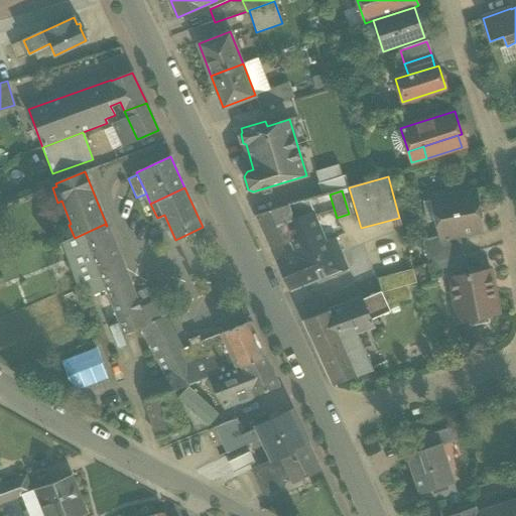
[(476,191),(438,199),(441,215),(436,222),(439,236),(422,241),(429,264),(436,262),(433,251),(461,243),(459,236),(483,231),(476,191)]
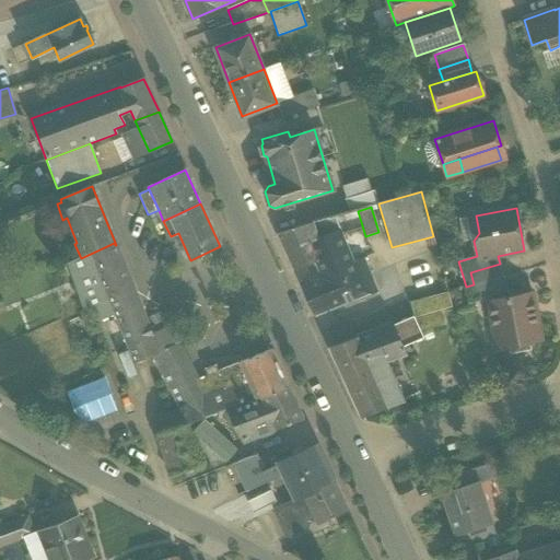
[(335,218),(278,235),(294,269),(314,261),(319,275),(301,283),(316,316),(377,292),(363,258),(353,263),(335,218)]
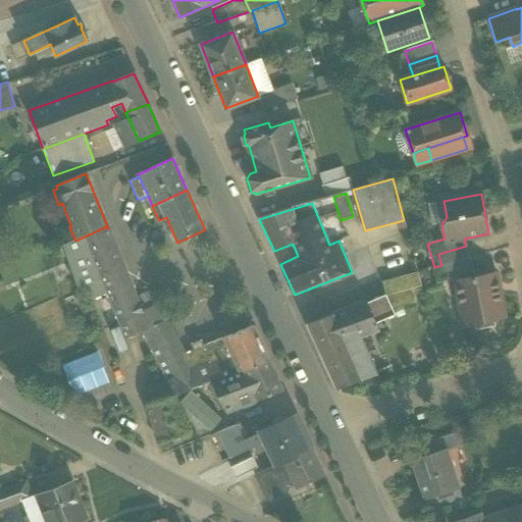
[(75,241),(62,247),(77,290),(102,280),(124,337),(142,331),(148,328),(141,312),(107,228),(106,226),(75,241)]
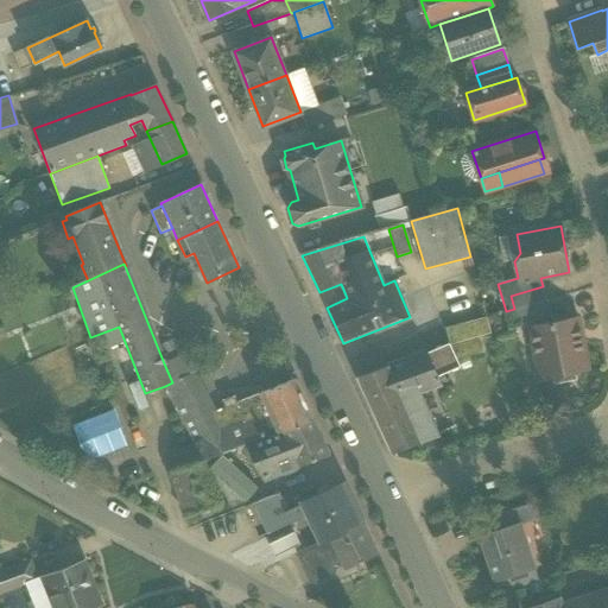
[(543,286),(511,296),(514,309),(548,301),(543,286)]
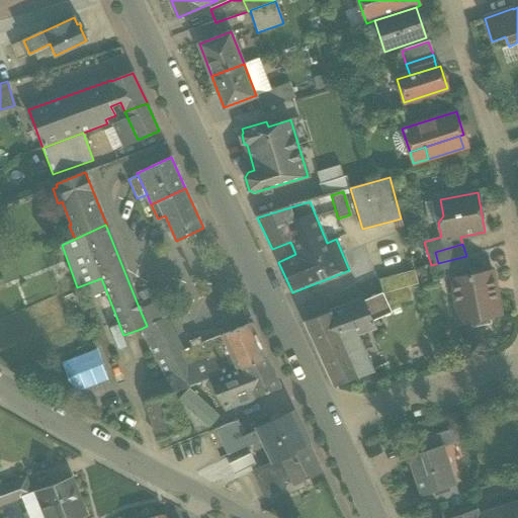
[(438,263),(431,265),(435,279),(469,269),(466,256),(438,263)]
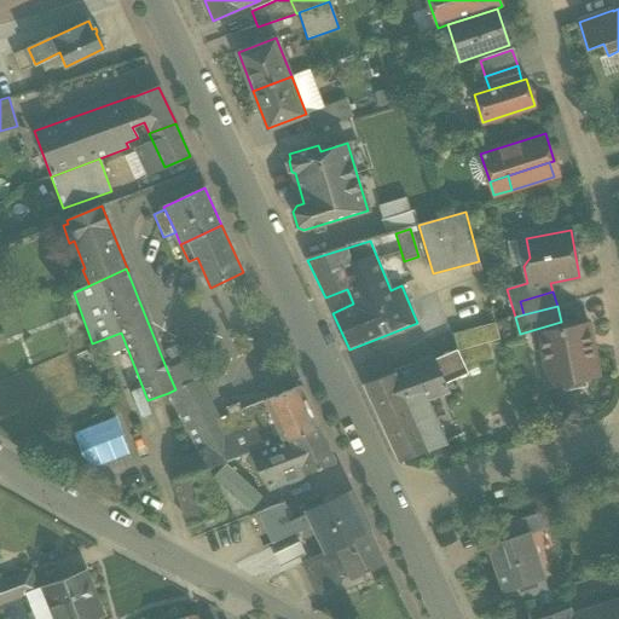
[(487,340),(498,336),(493,320),(455,331),(464,364),(492,356),(487,340)]
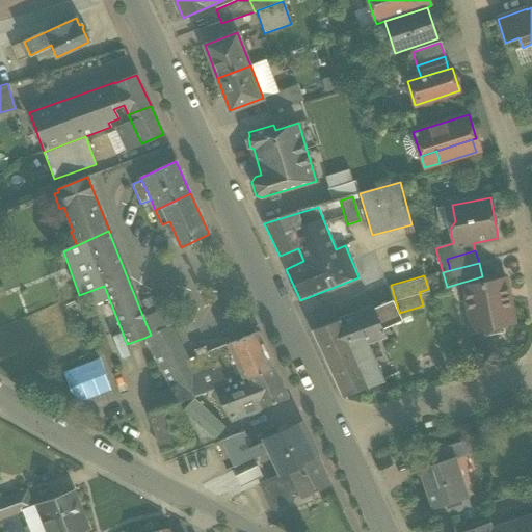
[(505,278),(463,287),(468,311),(473,314),(476,331),(514,324),(505,278)]
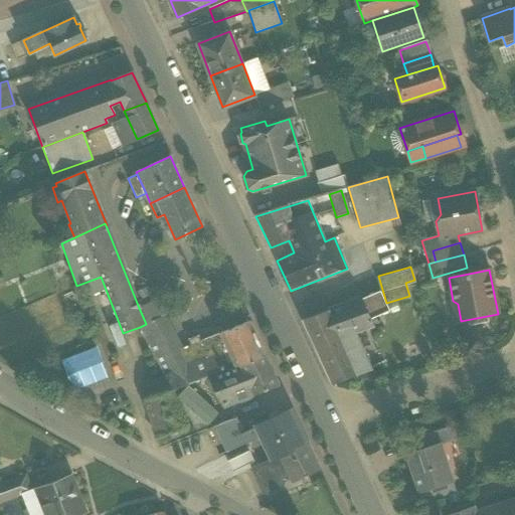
[(360,299),(304,319),(333,383),(372,369),(355,332),(373,325),(360,299)]
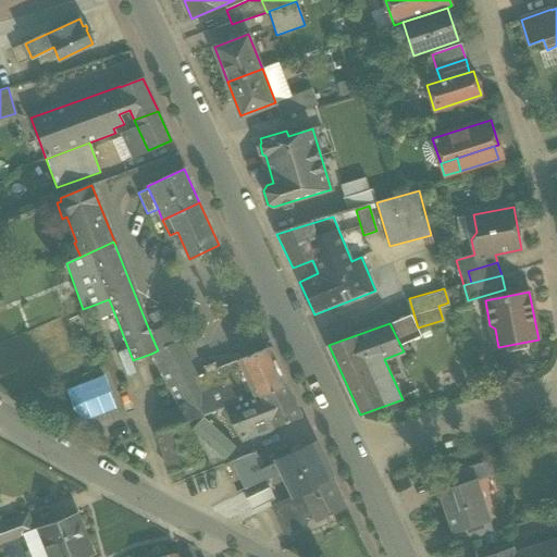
[(168,325),(150,333),(158,350),(176,343),(168,325)]
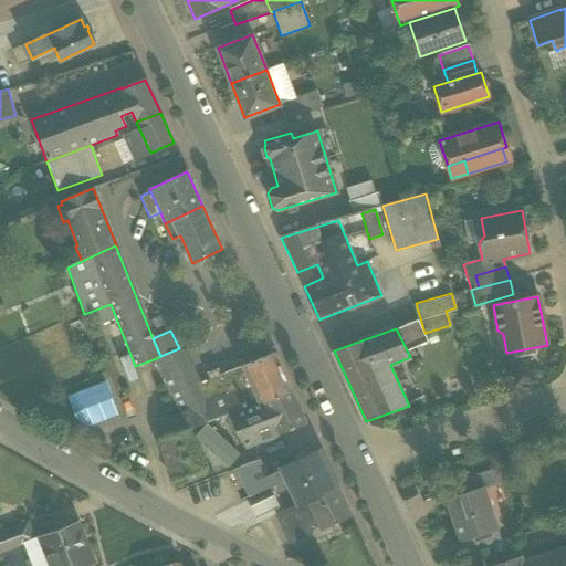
[(221,376),(197,386),(179,348),(160,356),(154,359),(182,415),(182,412),(229,394),(221,376)]
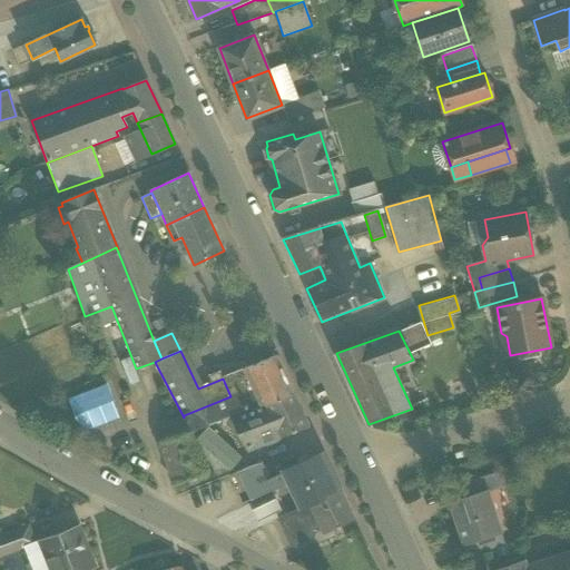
[(276,356),(246,367),(247,369),(255,386),(263,403),(267,402),(293,392),(276,356)]
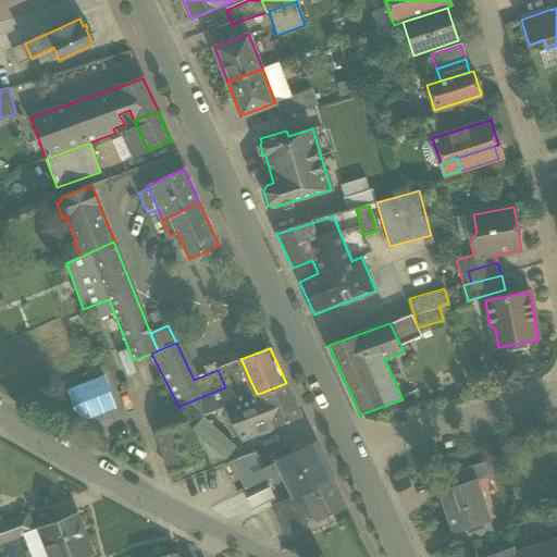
[(242,360),(218,370),(225,387),(249,378),(242,360)]
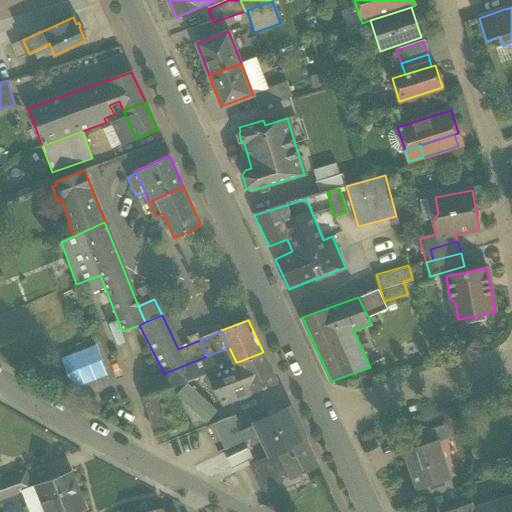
[(79,358),(79,379),(99,379),(100,346),(78,346),(78,358),(79,358)]
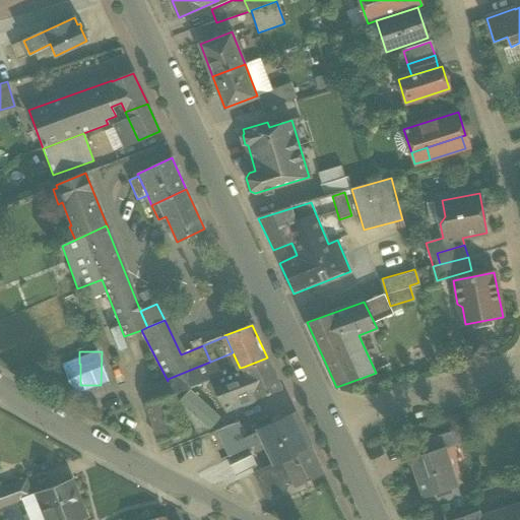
[(210,362),(168,379),(168,381),(175,394),(211,379),(240,368),(233,352),(210,362)]
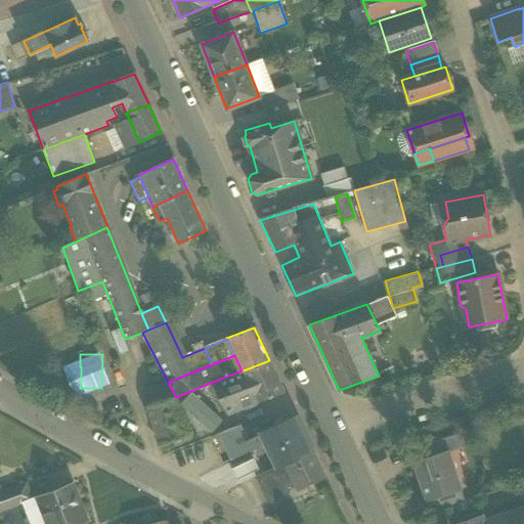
[(269,360),(246,369),(250,379),(260,401),(285,391),(269,360)]
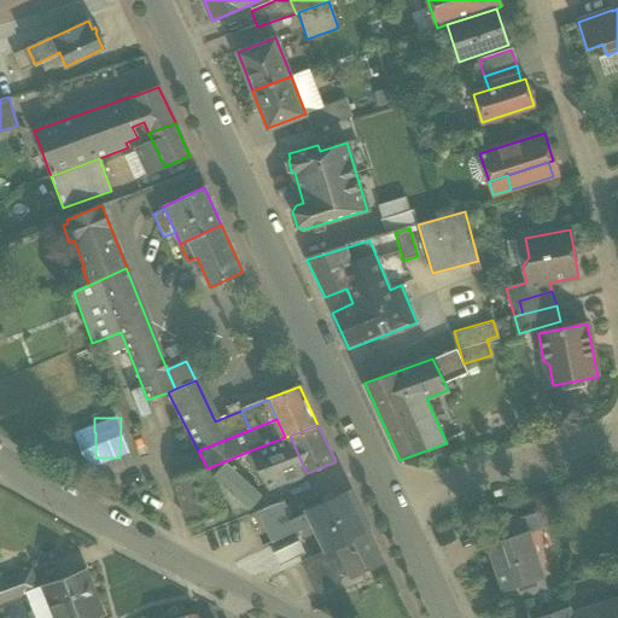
[(287,445),(255,459),(267,488),(307,473),(295,447),(287,445)]
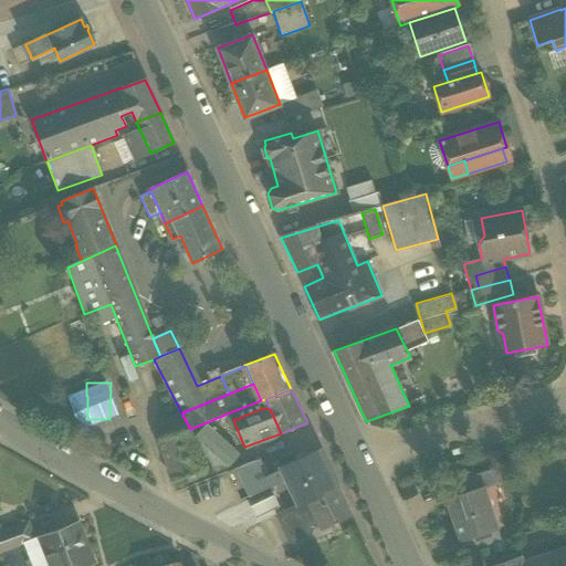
[(182,415),(164,420),(168,436),(190,429),(182,415)]
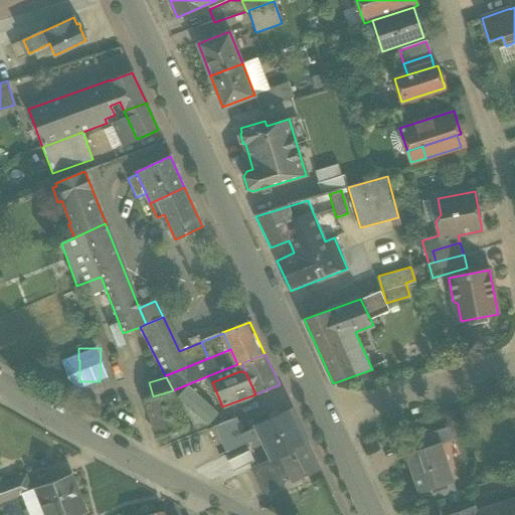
[(153,396),(144,399),(157,436),(185,426),(173,390),(153,396)]
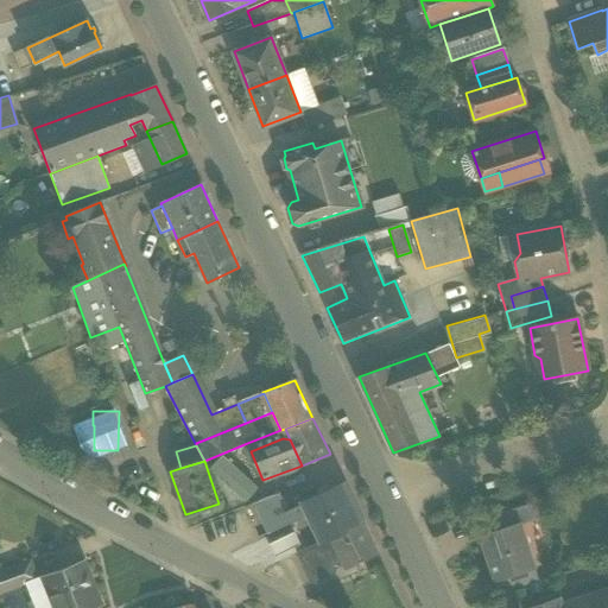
[(343,482),(302,502),(303,504),(287,511),(286,512),(291,524),(308,515),(321,542),(362,523),(343,482)]
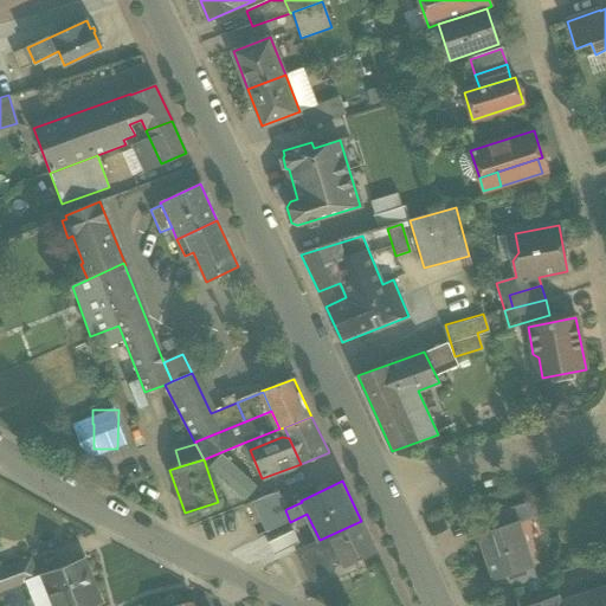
[(279,492),(252,503),(266,533),(290,522),(285,510),(287,509),(279,492)]
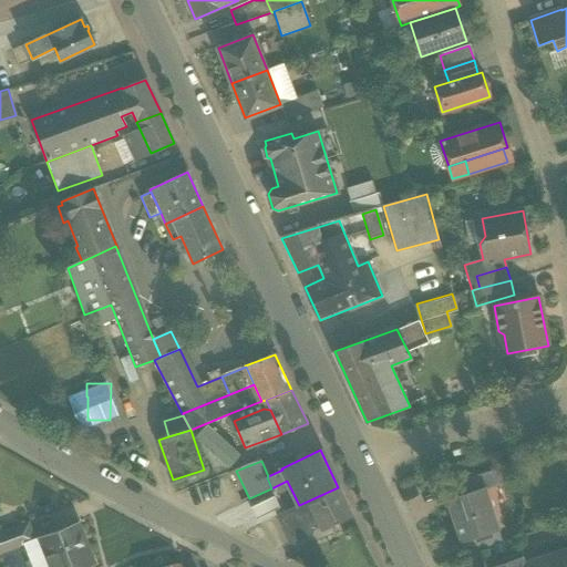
[(496,468),(453,483),(457,496),(484,488),(485,490),(501,484),(496,468)]
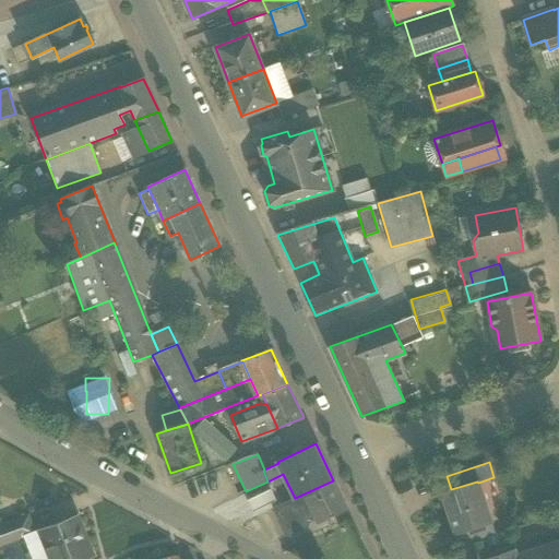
[(333,480),(295,498),(305,520),(316,515),(319,522),(346,509),(333,480)]
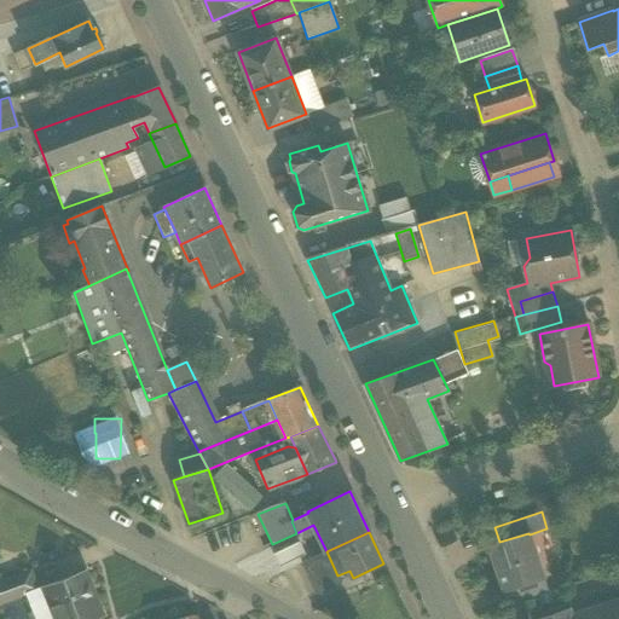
[(499,542),(489,545),(504,593),(544,579),(530,534),(528,533),(499,542)]
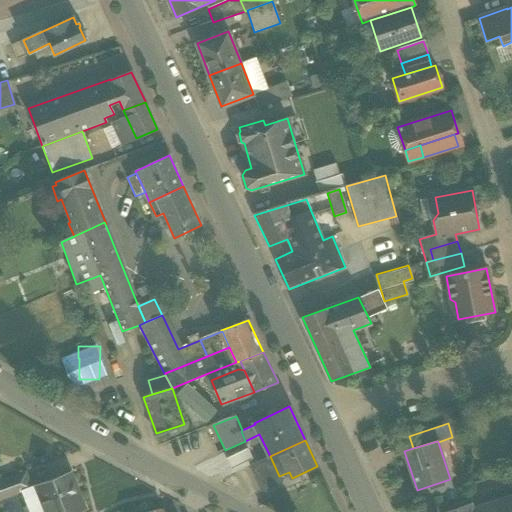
[(70,471),(30,486),(31,487),(27,488),(29,492),(24,494),(30,511),(78,511),(85,509),(70,471)]
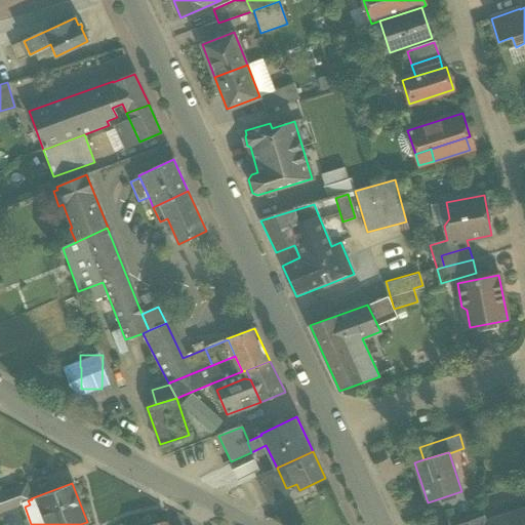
[(26,485),(0,493),(0,509),(1,512),(28,500),(32,499),(31,498),(26,485)]
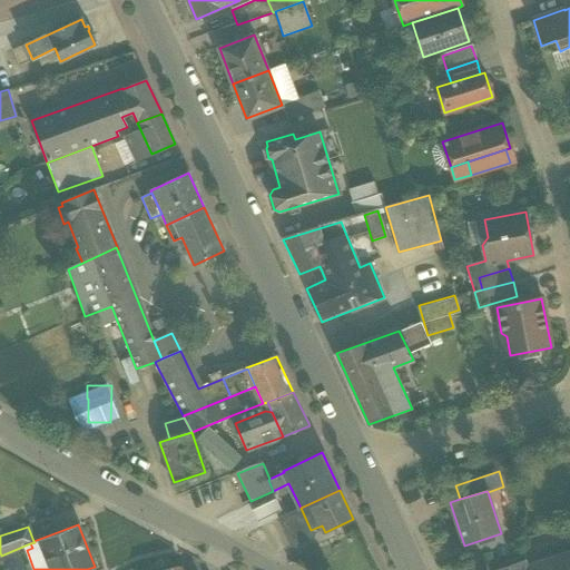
[(504,546),(501,533),(464,546),(468,558),(504,546)]
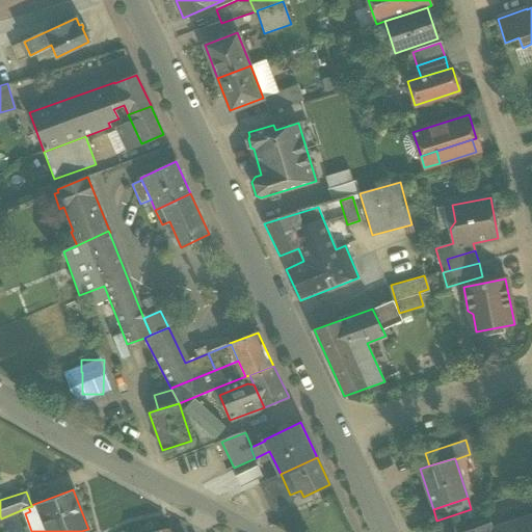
[(531,531),(531,516),(491,531),(488,524),(464,531),(531,531)]
